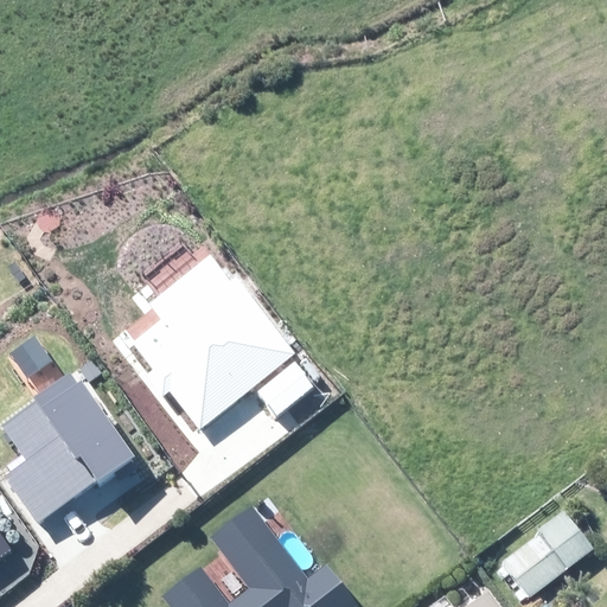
[(129,344),(198,427),(287,355),(210,261),(149,310),(158,320),(129,344)]
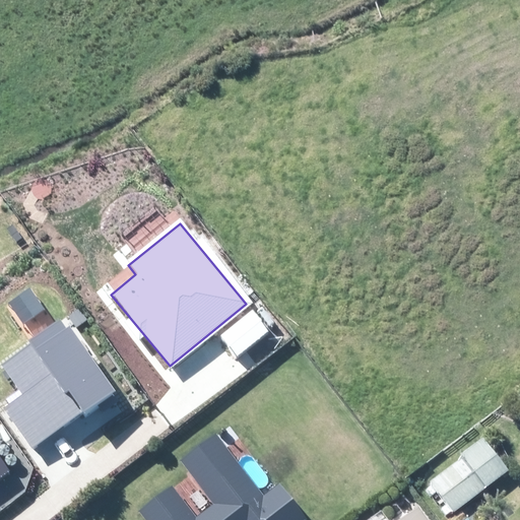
[(252,311),(221,334),(239,355),(268,332),(252,311)]
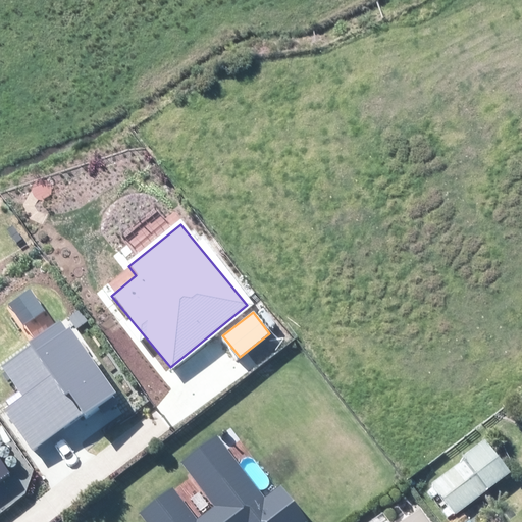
[(0,373),(21,404),(0,418),(30,460),(111,402),(58,328),(0,369),(0,373)]
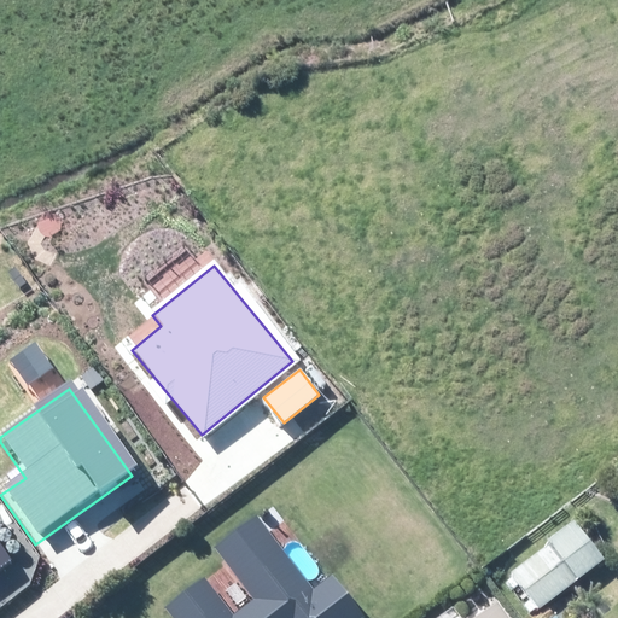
[(359,617),(331,582),(312,596),(254,523),(210,555),(251,608),(238,617),(226,617),(203,587),(164,617),(165,617),(359,617)]
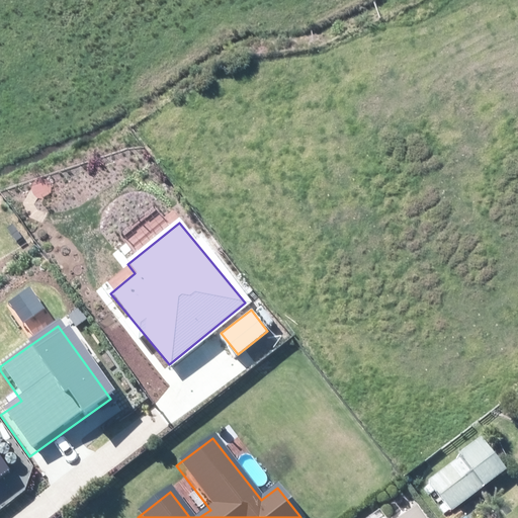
[(475,494),(505,470),(482,438),(458,455),(460,457),(427,483),(450,513),(475,494)]
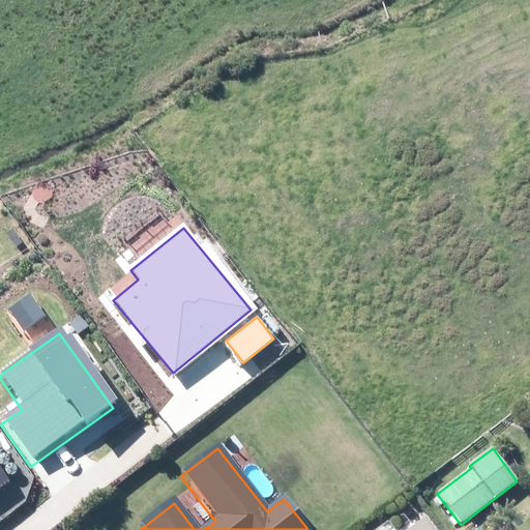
[(0,469),(0,490),(9,482),(0,469)]
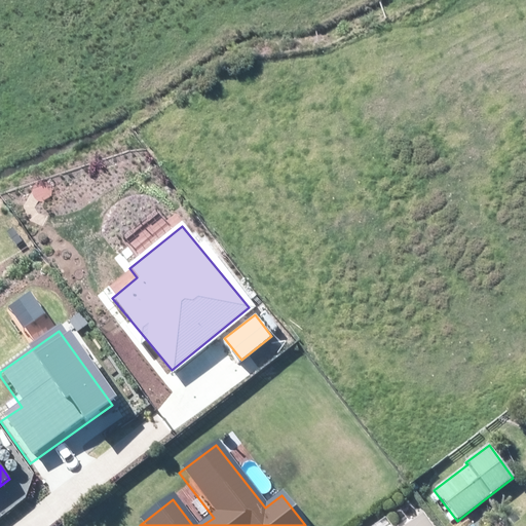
All buildings are outlined.
